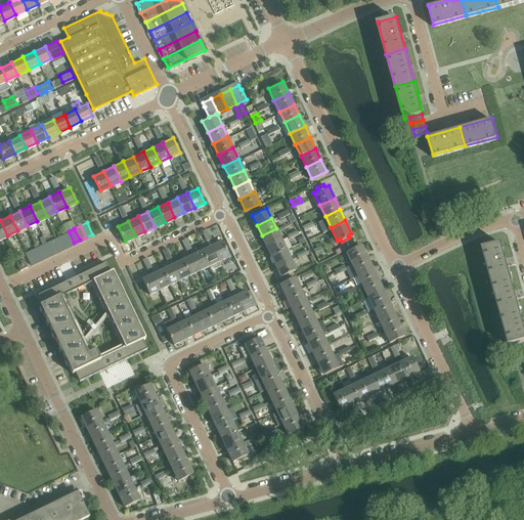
[(276,228),(262,235),(266,245),(281,237),(276,228)]
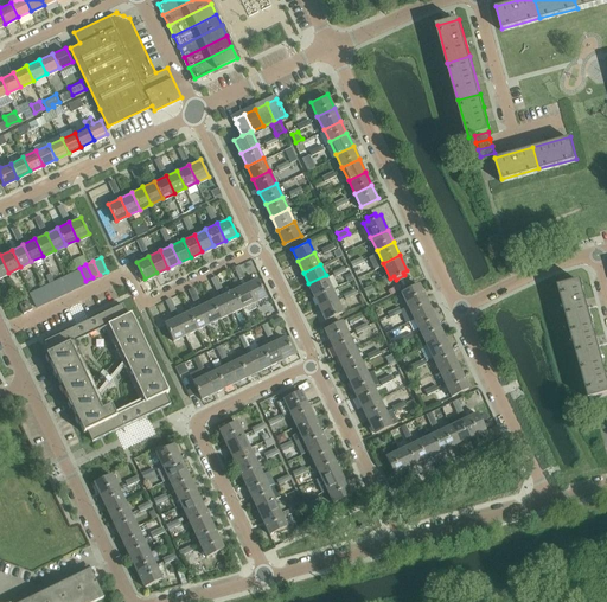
[(80,268),(72,270),(78,285),(85,281),(80,268)]
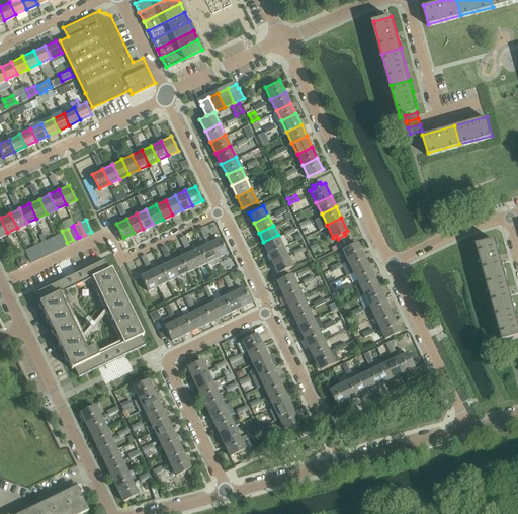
[(62,231),(56,234),(62,246),(67,243),(62,231)]
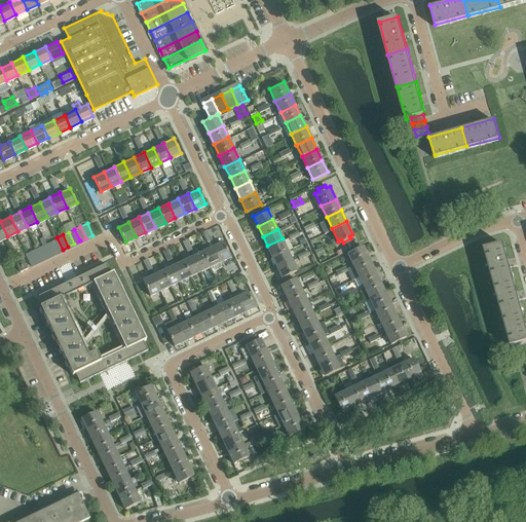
[(57,237),(50,240),(57,253),(63,250),(57,237)]
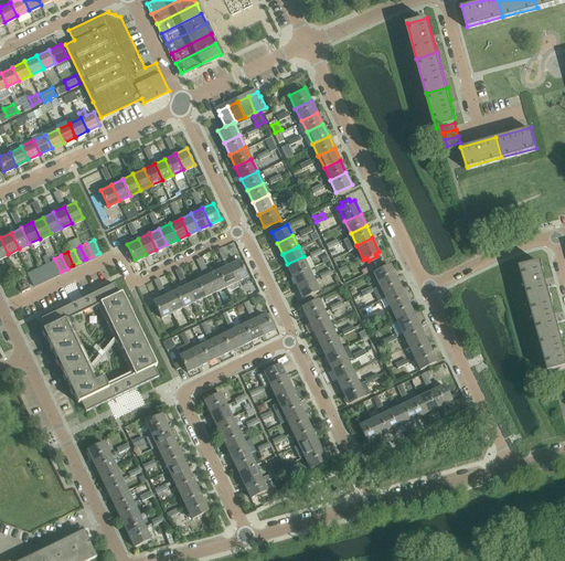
[(304,256),(287,264),(292,275),(308,267),(304,256)]
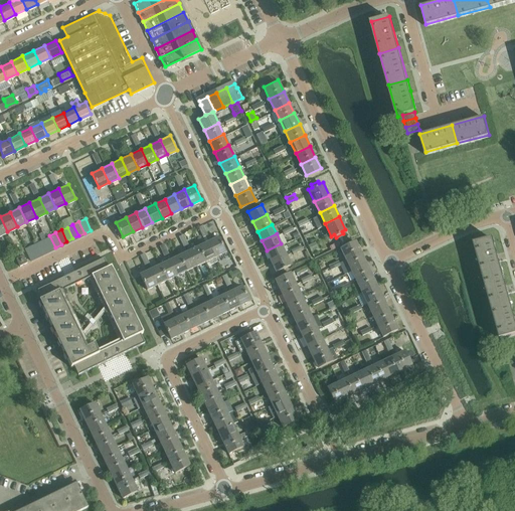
[(49,235),(43,238),(49,249),(55,247),(49,235)]
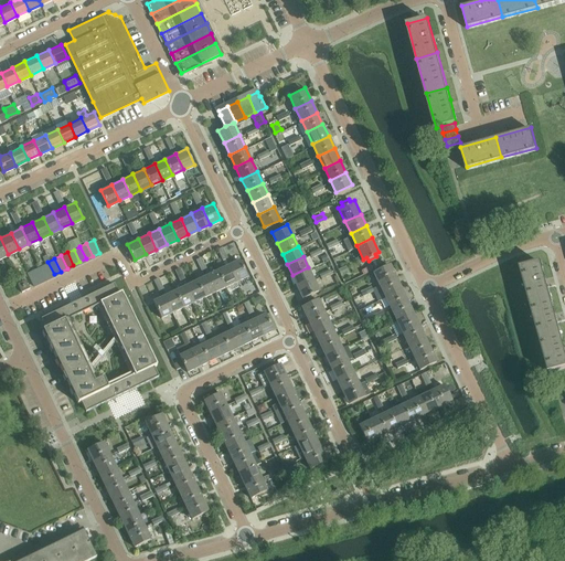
[(240,258),(228,264),(236,279),(247,274),(240,258)]
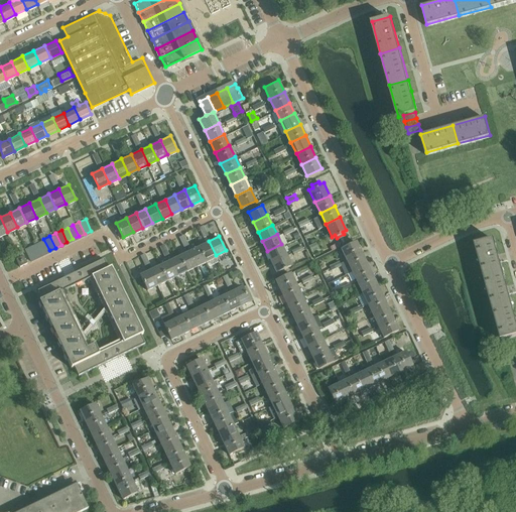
[(475,243),(484,274),(503,269),(494,237),(475,243)]
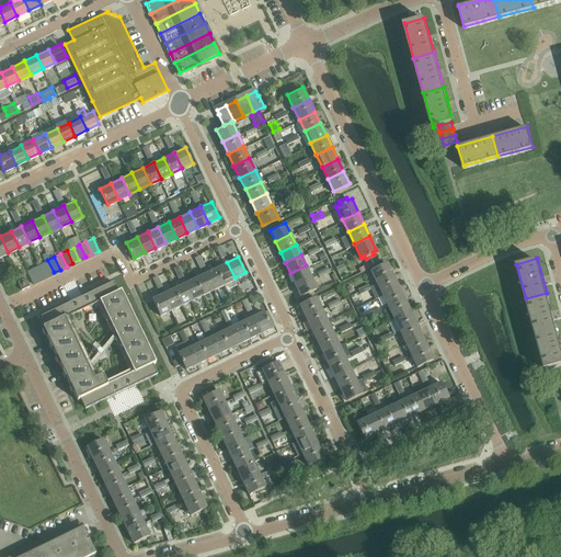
[(47,260),(41,263),(47,275),(54,272),(47,260)]
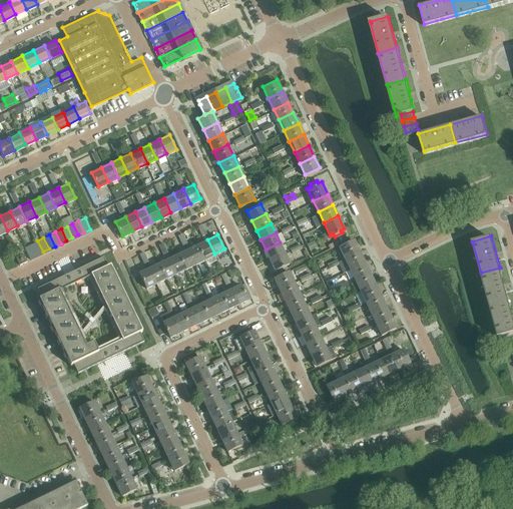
[(339,245),(345,257),(359,249),(354,238),(339,245)]
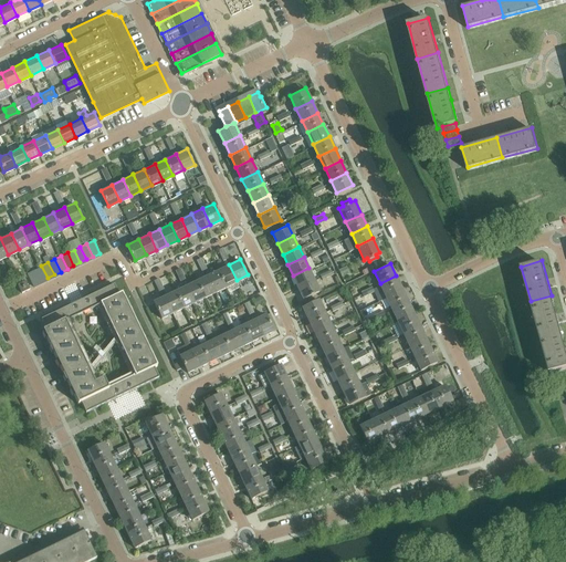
[(229,264),(218,269),(226,285),(237,280),(229,264)]
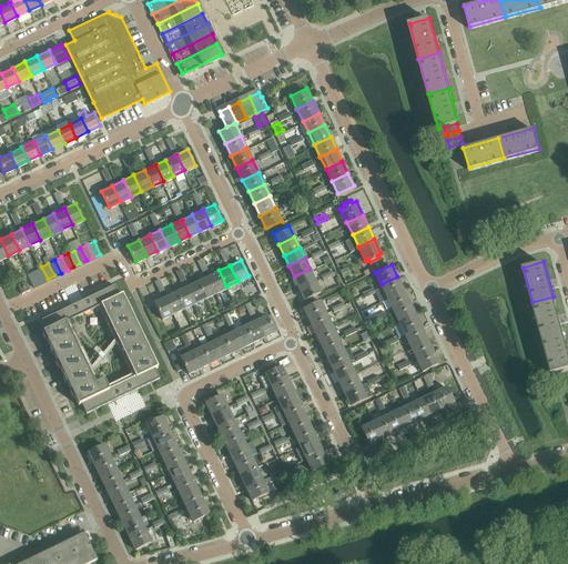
[(348,265),(341,270),(343,274),(351,271),(348,265)]
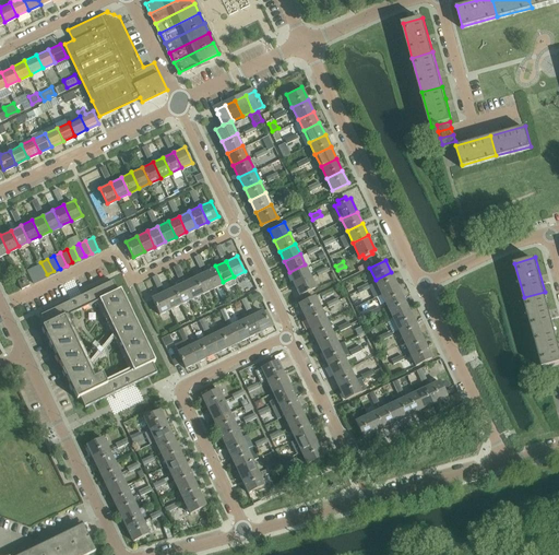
[(40,262),(34,264),(40,278),(47,274),(40,262)]
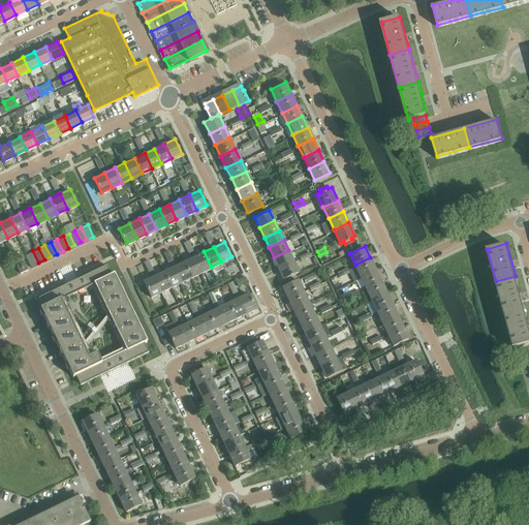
[(38,263),(32,250),(26,253),(32,266),(38,263)]
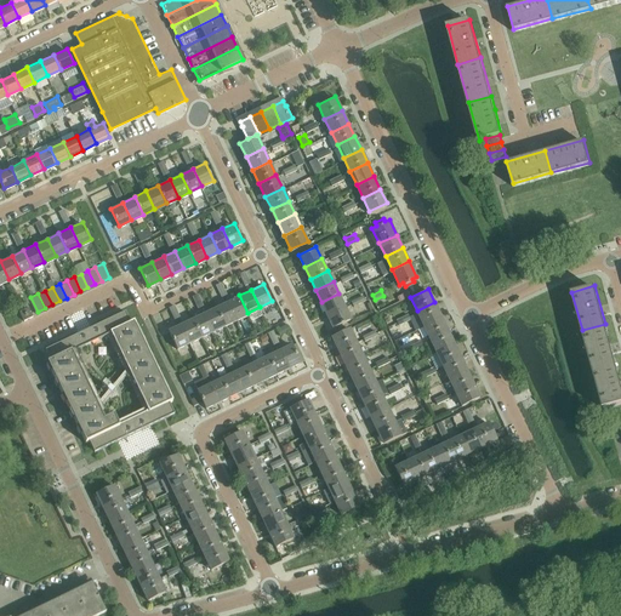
[(339,294),(322,302),(326,313),(345,306),(339,294)]
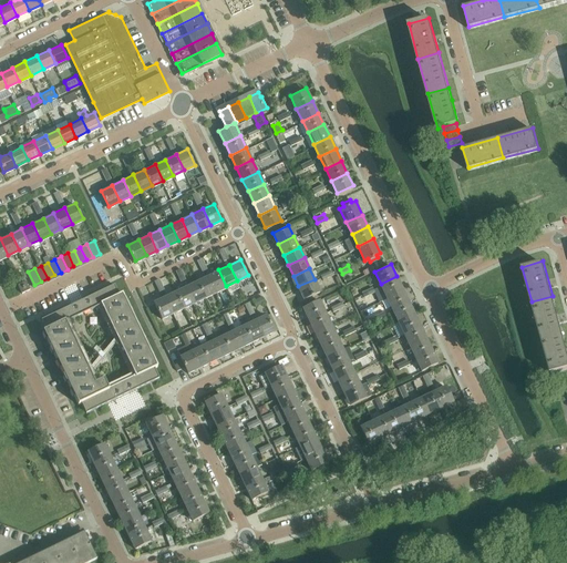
[(218,269),(208,275),(216,290),(226,286),(218,269)]
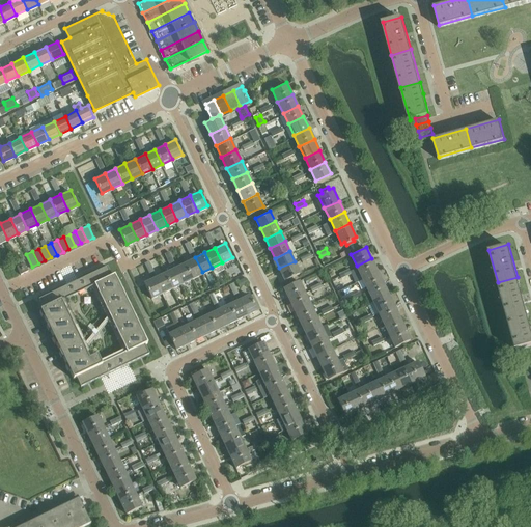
[(195,257),(185,262),(192,277),(202,272),(195,257)]
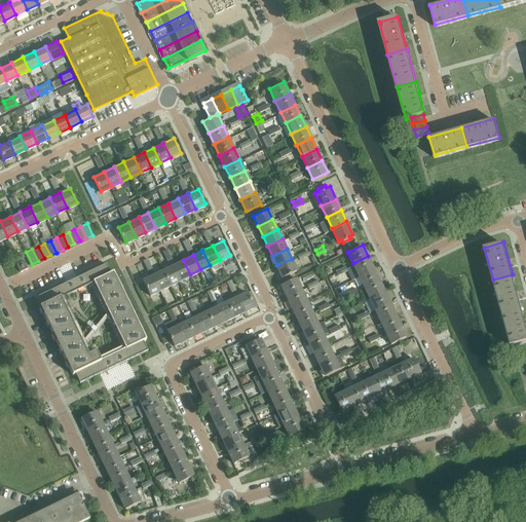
[(368,256),(353,263),(359,274),(373,267),(368,256)]
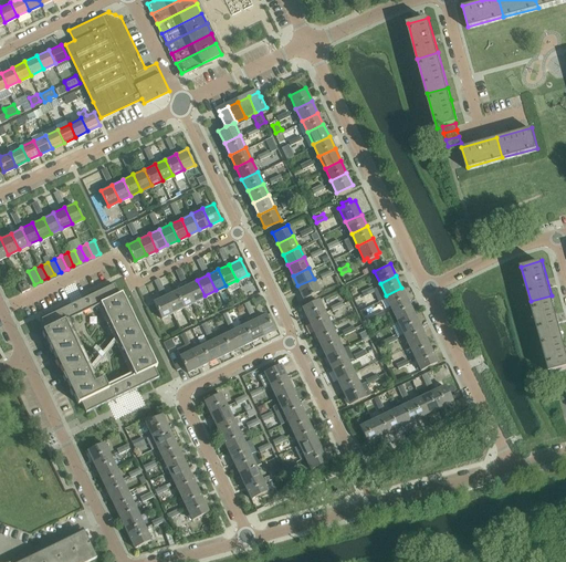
[(27,278),(18,282),(22,290),(30,287),(27,278)]
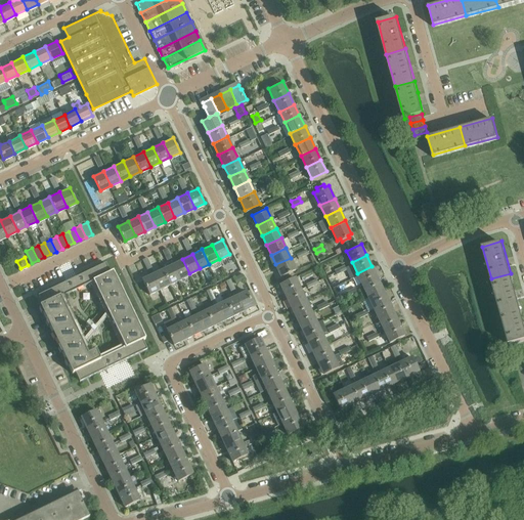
[(291,258),(275,264),(280,274),(296,268),(291,258)]
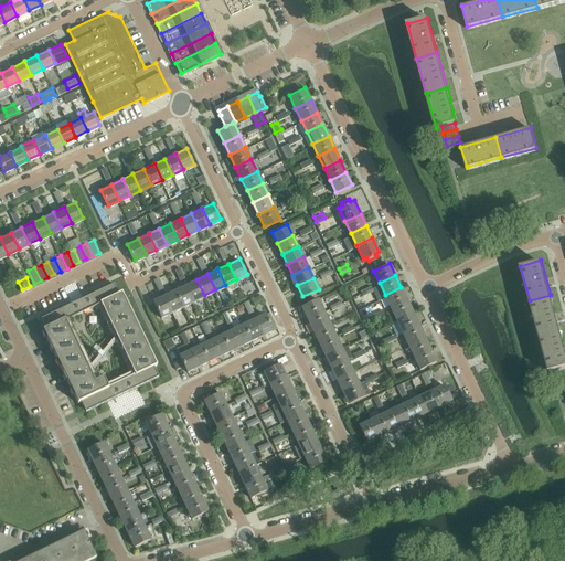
[(196,279),(185,284),(193,300),(204,295),(196,279)]
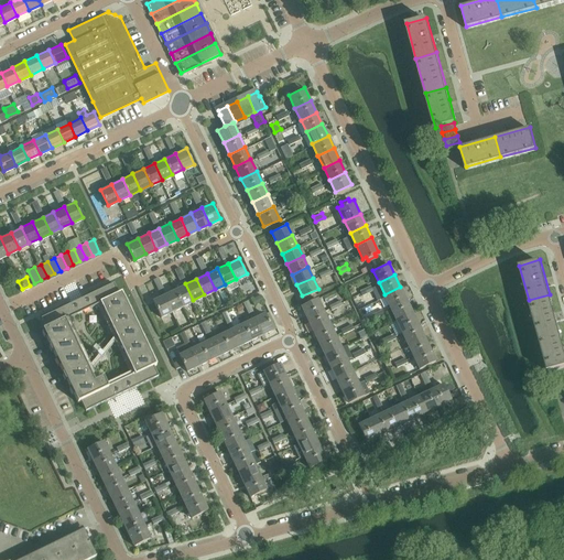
[(78,400),(80,399),(86,409),(117,394),(117,395),(128,389),(159,374),(153,364),(156,362),(152,352),(151,348),(150,348),(145,338),(143,334),(138,324),(137,320),(131,310),(130,305),(129,305),(125,294),(122,290),(121,289),(119,291),(114,281),(83,295),(72,300),(72,301),(41,315),(45,325),(43,327),(42,329),(45,335),(46,335),(50,342),(49,343),(52,350),(53,350),(57,356),(55,357),(58,364),(61,364),(64,370),(62,372),(65,378),(67,378),(71,385),(69,386),(73,392),(74,391),(78,400)]
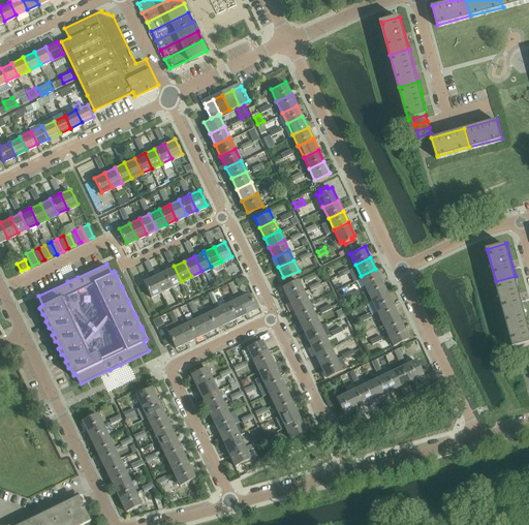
[(174,266),(164,271),(170,285),(181,281),(174,266)]
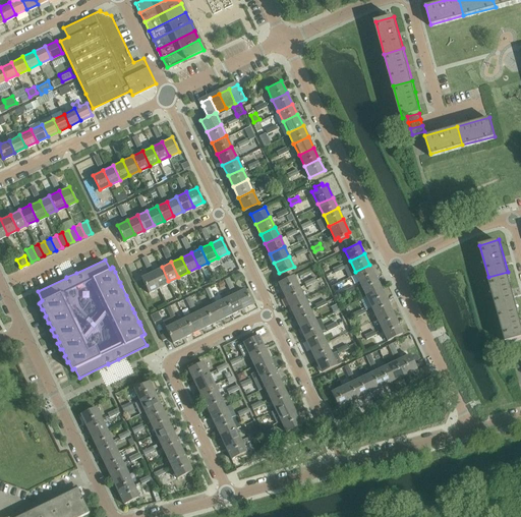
[(369,265),(355,272),(360,283),(375,276),(369,265)]
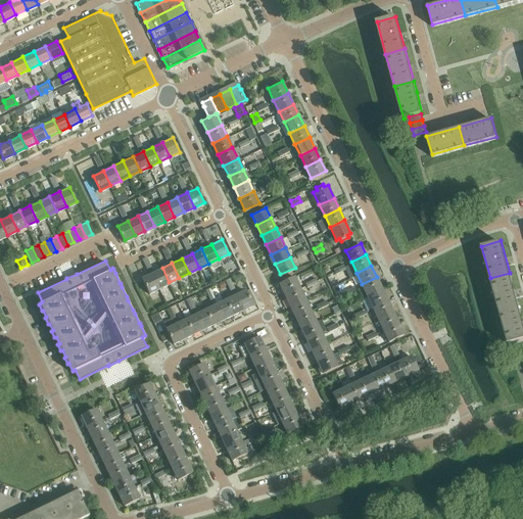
[(162,268),(152,273),(159,287),(169,282),(162,268)]
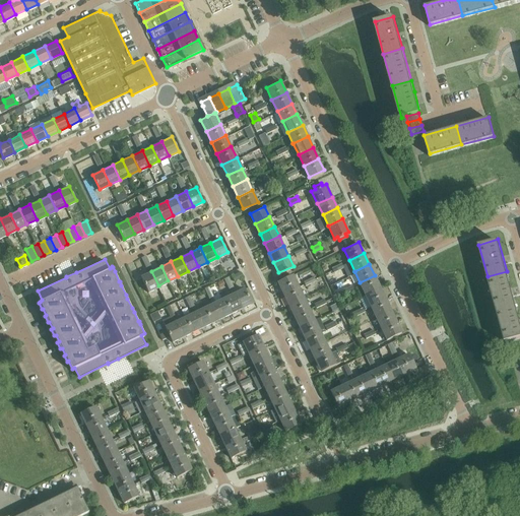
[(236,271),(233,272),(235,278),(243,274),(240,269),(236,271)]
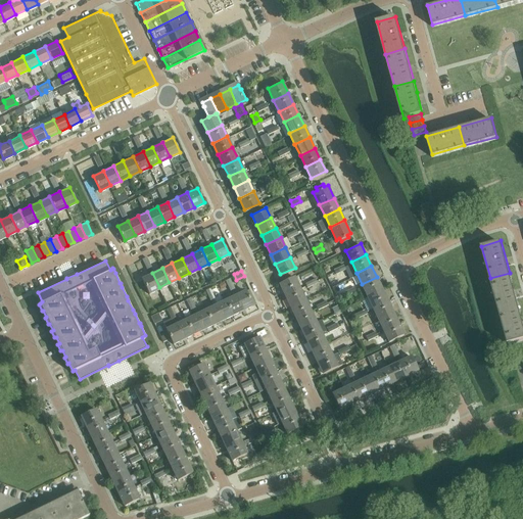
[(159,287),(152,273),(142,277),(149,292),(159,287)]
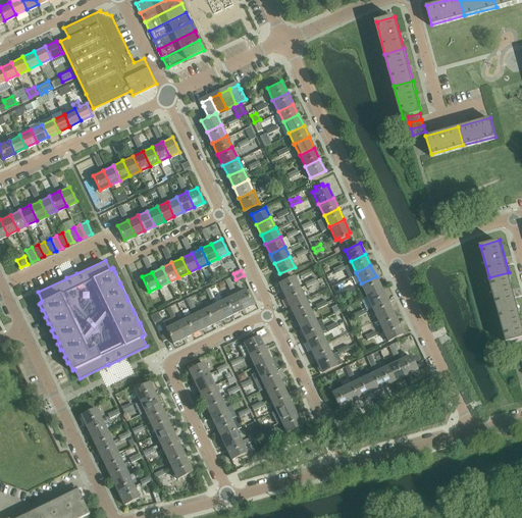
[(509,272),(489,277),(499,310),(518,305),(509,272)]
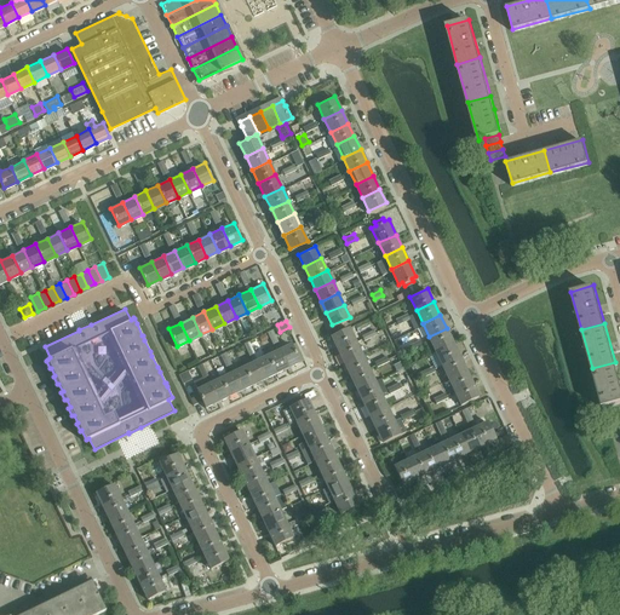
[(331,334),(338,348),(355,339),(349,326),(331,334)]
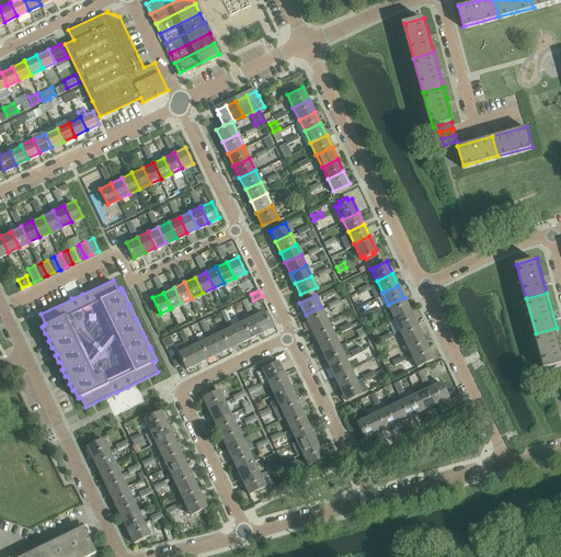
[(404,297),(388,305),(393,317),(410,309),(404,297)]
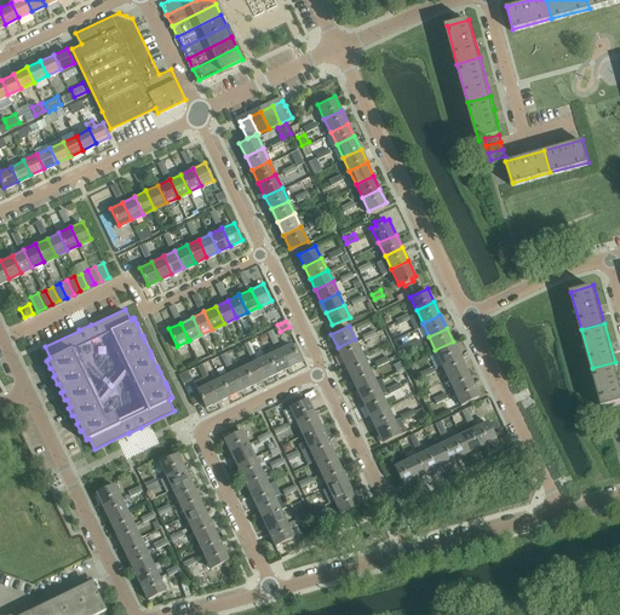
[(355,339),(338,348),(344,361),(361,352),(355,339)]
